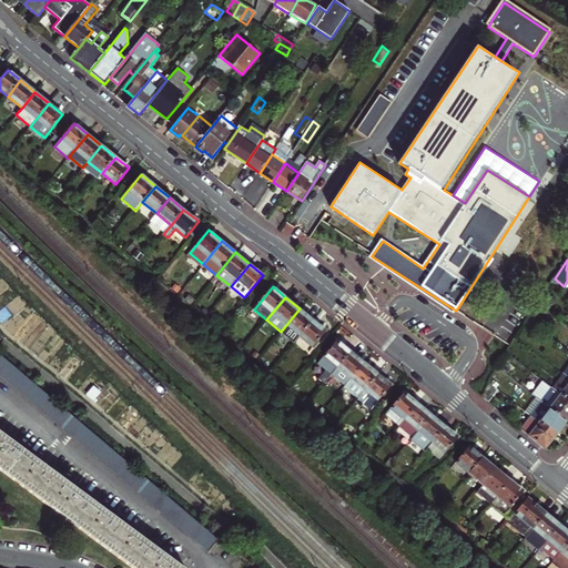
[(300,308),(281,332),(294,343),(300,336),(313,320),(300,308)]
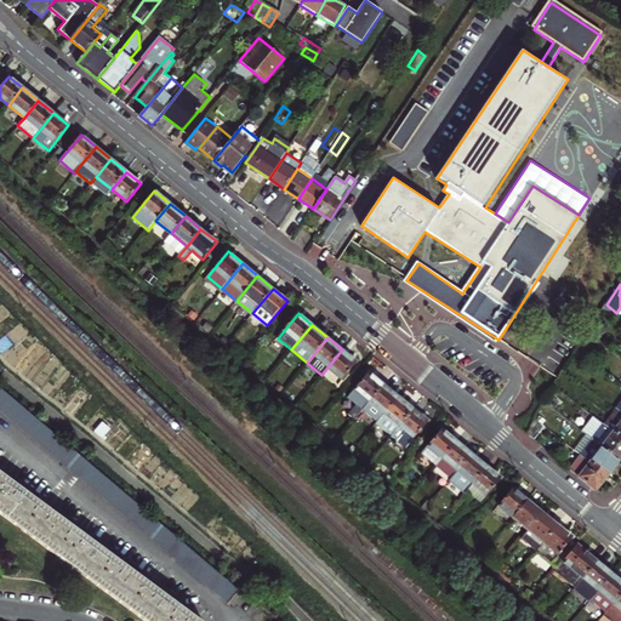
[(342,349),(328,368),(342,380),(357,363),(342,349)]
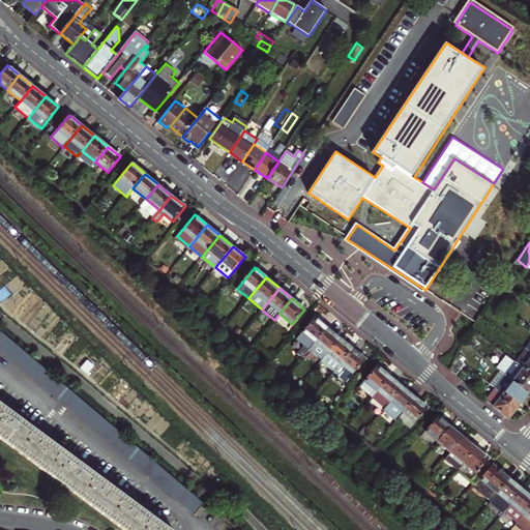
[(296,340),(308,351),(310,350),(327,328),(315,318),(296,340)]
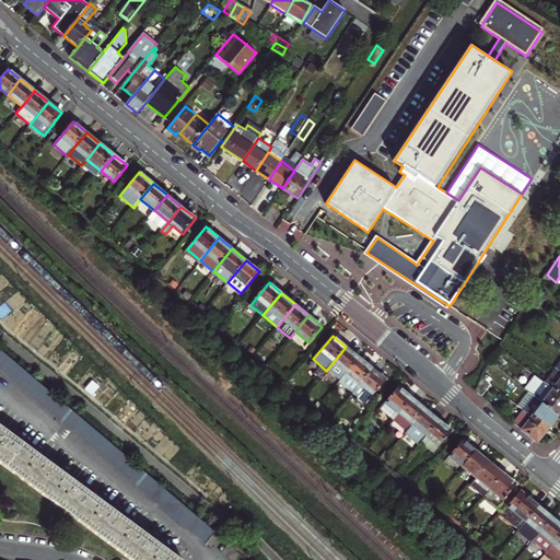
[(346,347),(327,370),(340,381),(346,374),(359,358),(346,347)]
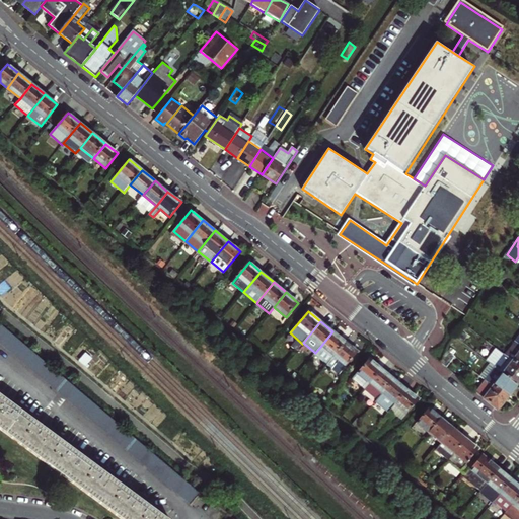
[(190,506),(200,495),(154,457),(56,374),(0,326),(0,345),(23,365),(148,470),(190,506)]
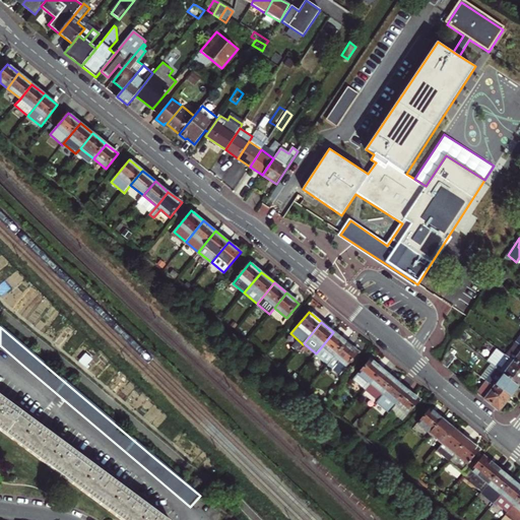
[(333,332),(321,347),(334,358),(346,342),(333,332)]
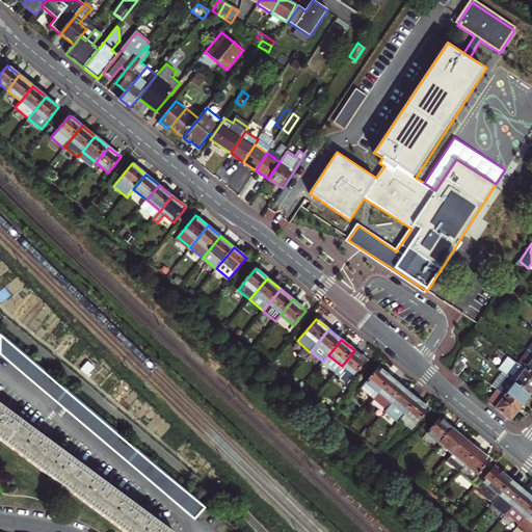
[(354,350),(342,366),(337,372),(350,382),(367,362),(354,350)]
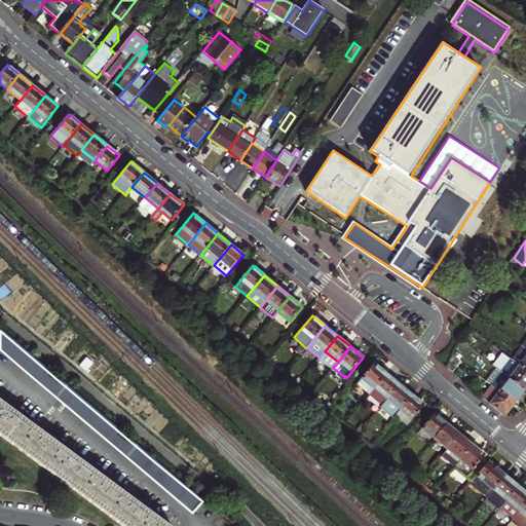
[(506,355),(496,369),(500,372),(511,360),(506,355)]
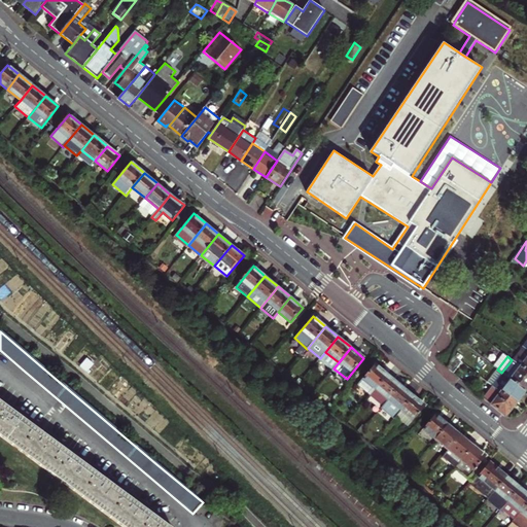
[(526,388),(526,371),(520,366),(512,360),(501,373),(525,391),(526,388)]
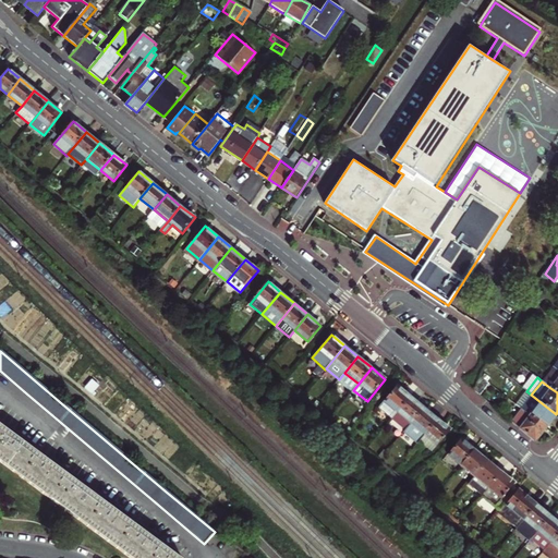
[(392,417),(410,396),(397,385),(379,408),(392,417)]
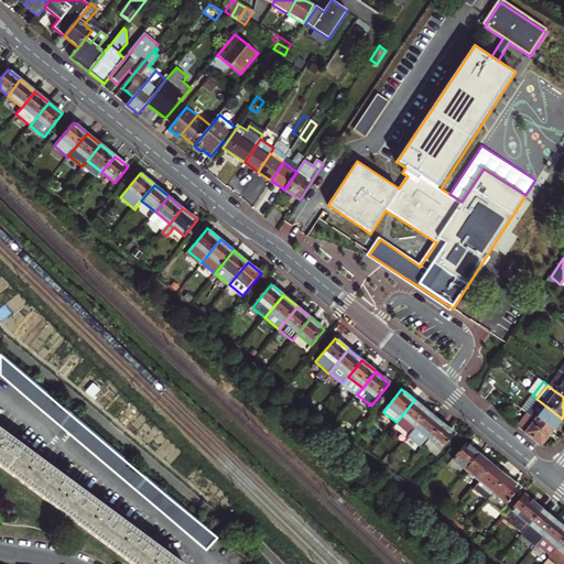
[(532,396),(521,409),(527,413),(537,399),(532,396)]
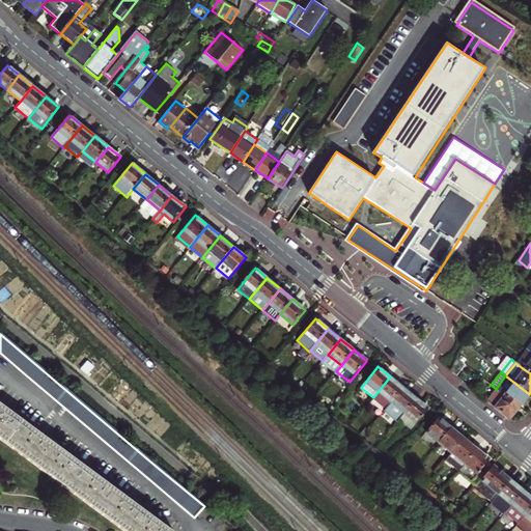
[(520,407),(529,394),(505,375),(496,389),(497,389),(520,407)]
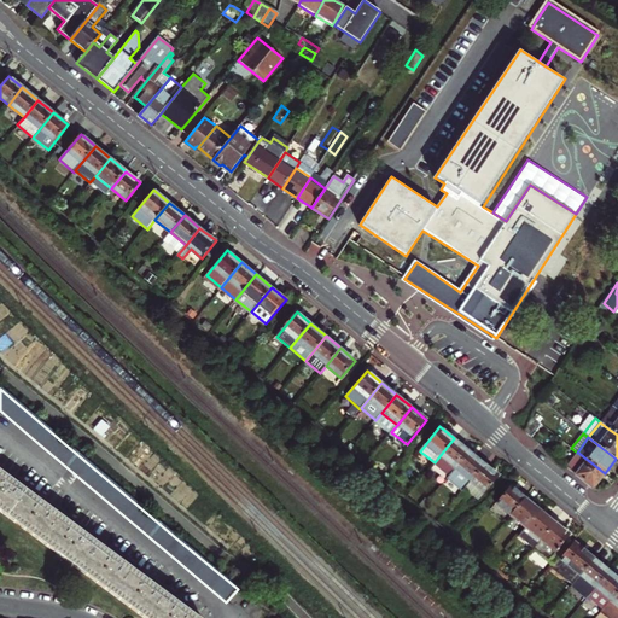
[(435,462),(449,476),(470,452),(454,438),(435,462)]
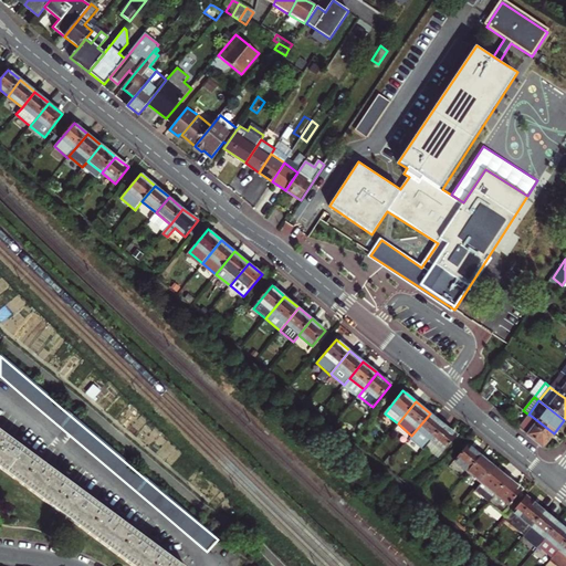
[(426,447),(430,441),(443,425),(430,413),(411,436),(426,447)]
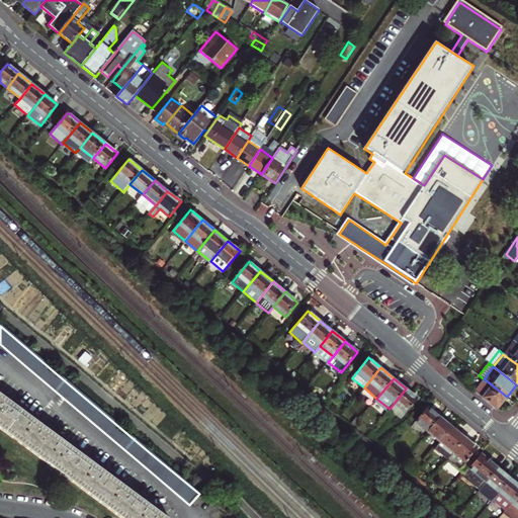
[(498,409),(507,397),(485,379),(480,385),(487,392),(483,397),(498,409)]
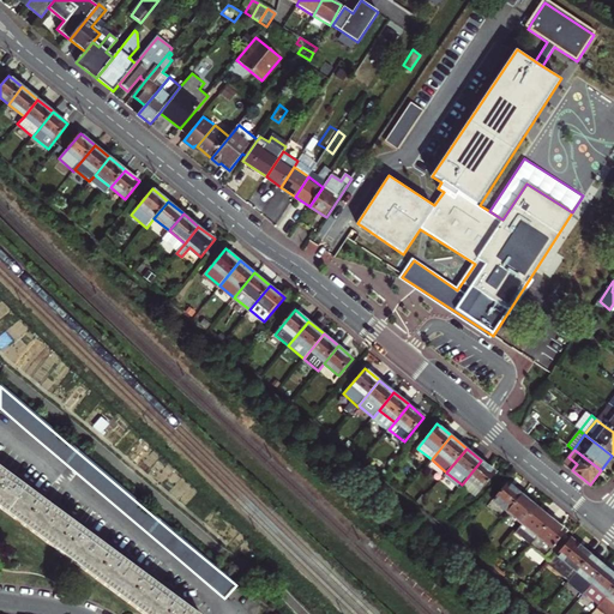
[(564,463),(572,470),(577,464),(569,457),(564,463)]
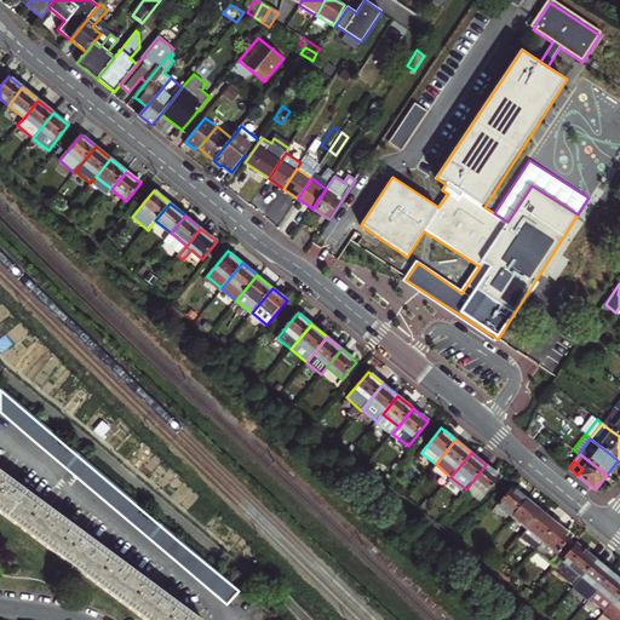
[(471,483),(486,495),(500,477),(486,465),(471,483)]
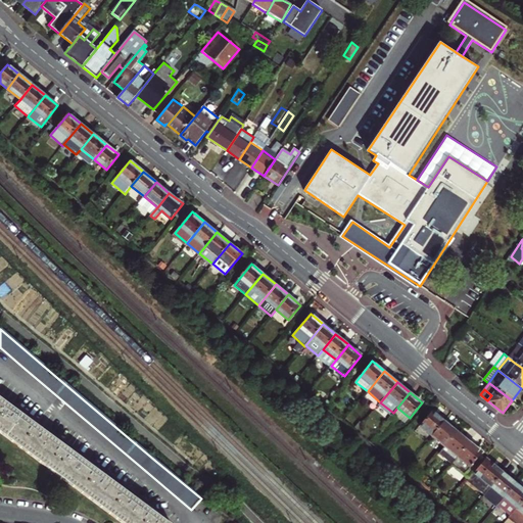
[(0,433),(120,522),(163,522),(160,521),(157,518),(160,515),(157,513),(153,515),(132,498),(129,496),(132,493),(129,491),(126,494),(105,479),(101,476),(104,473),(101,471),(97,473),(73,455),(68,452),(70,448),(68,446),(64,448),(44,433),(41,430),(43,428),(41,426),(37,427),(32,424),(15,412),(12,410),(14,407),(12,405),(8,407),(0,399),(0,433)]
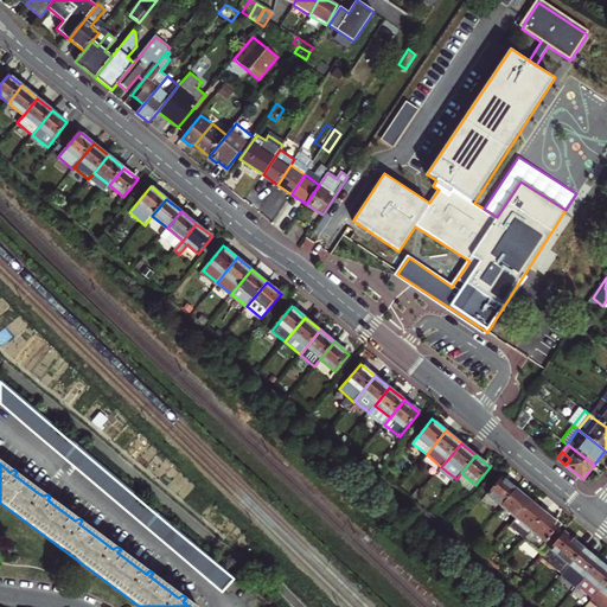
[(461,473),(457,479),(471,491),(475,485),(461,473)]
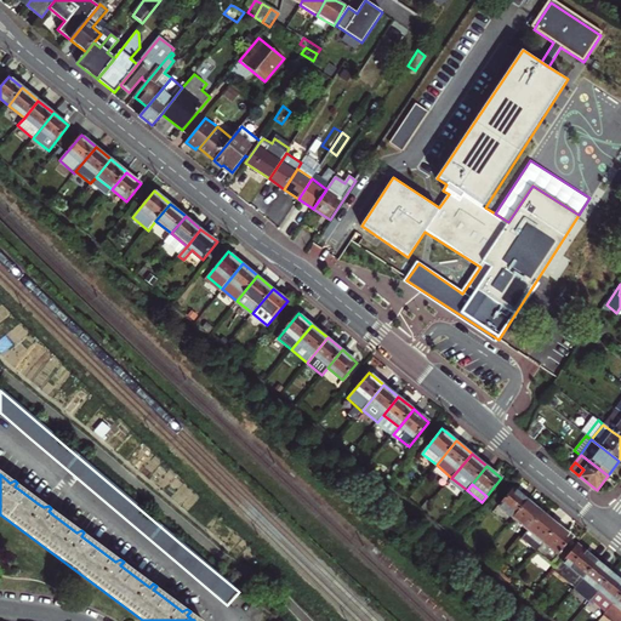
[(499,506),(513,518),(528,500),(513,488),(499,506)]
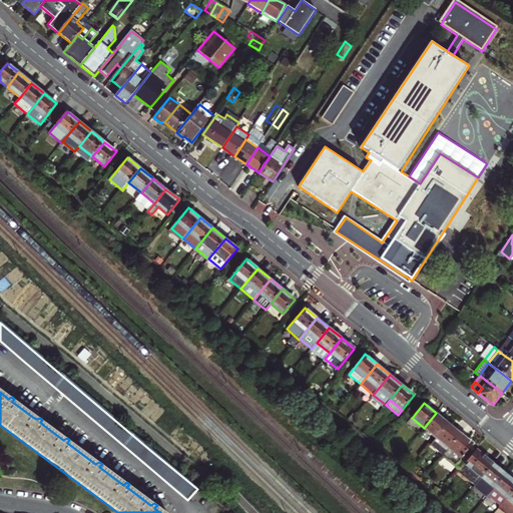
[(437,438),(449,424),(436,413),(424,428),(437,438)]
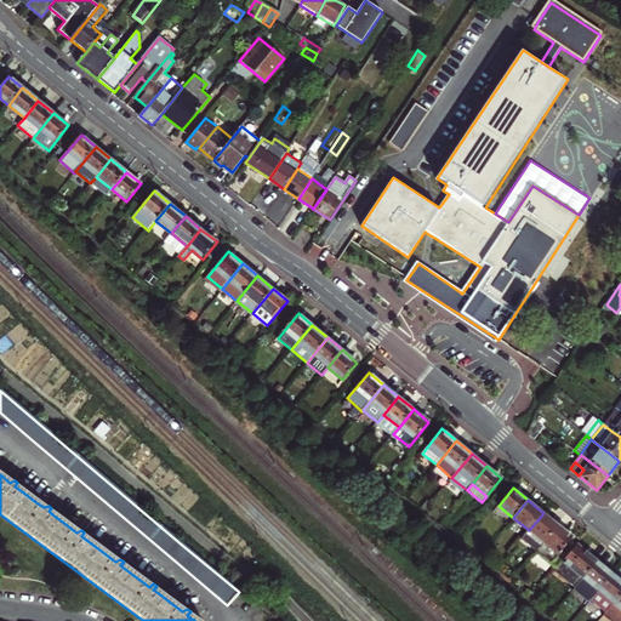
[(543,513),(529,530),(522,539),(536,552),(537,551),(558,525),(543,513)]
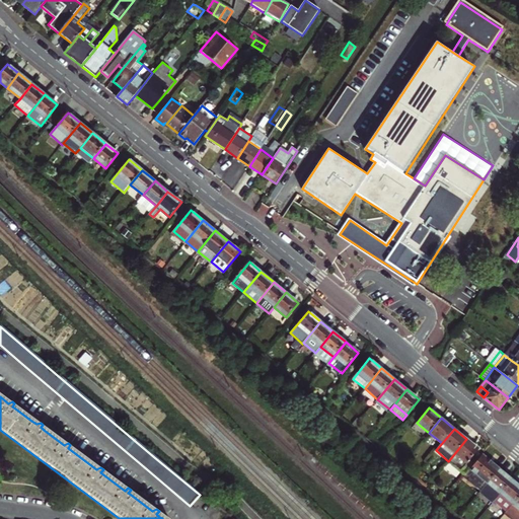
[(478,449),(466,439),(449,460),(461,469),(478,449)]
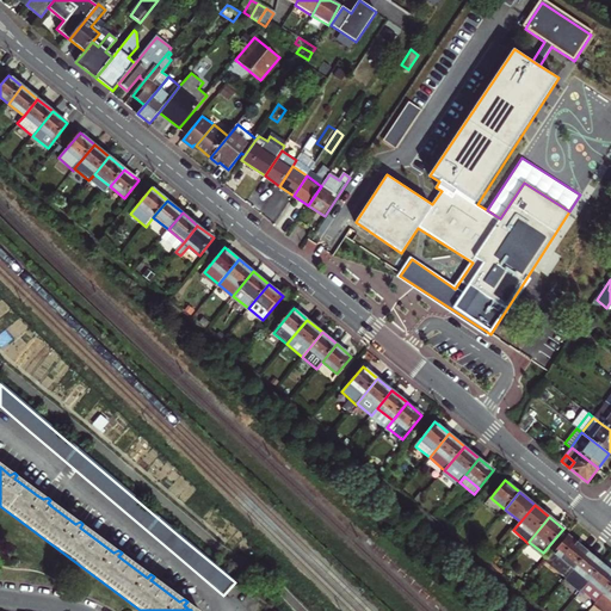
[(568,536),(554,554),(573,569),(587,553),(568,536)]
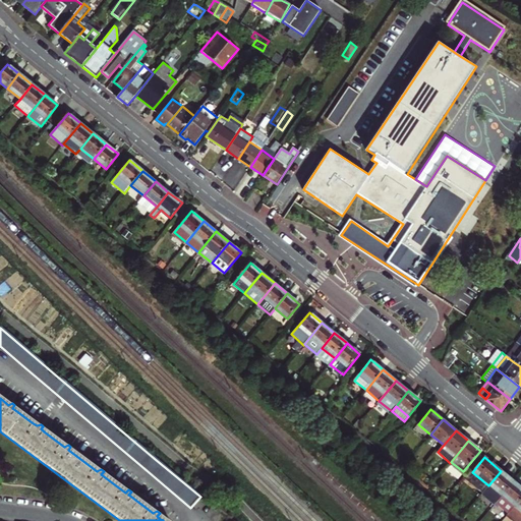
[(514,481),(501,471),(488,485),(480,496),(494,507),(495,505),(514,481)]
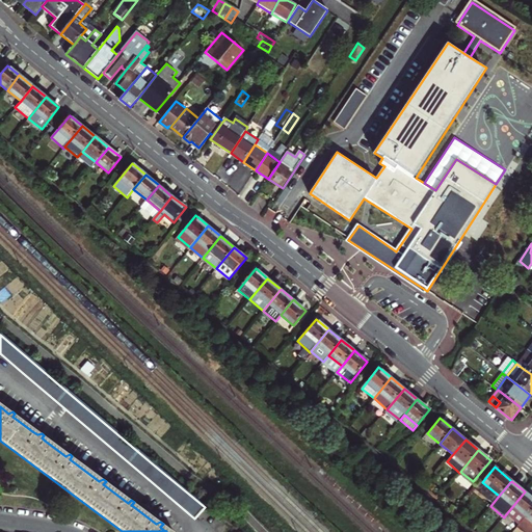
[(531,497),(525,491),(505,515),(517,526),(531,508),(531,497)]
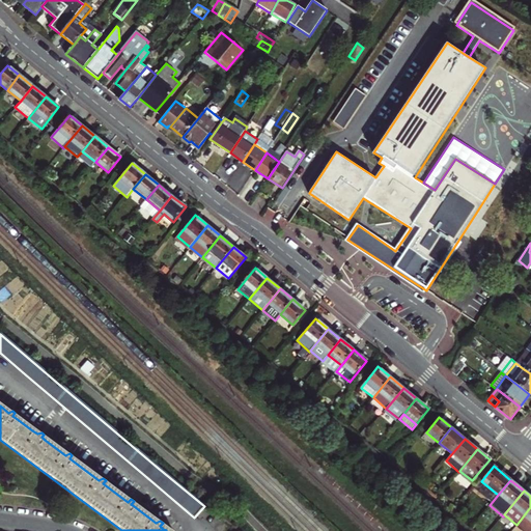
[(530,530),(530,507),(516,525),(524,530),(530,530)]
